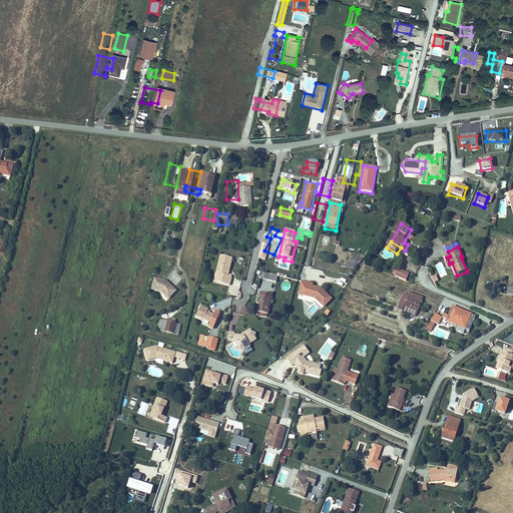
[(223,258),(213,254),(206,282),(220,285),(222,276),(218,275),(223,258)]
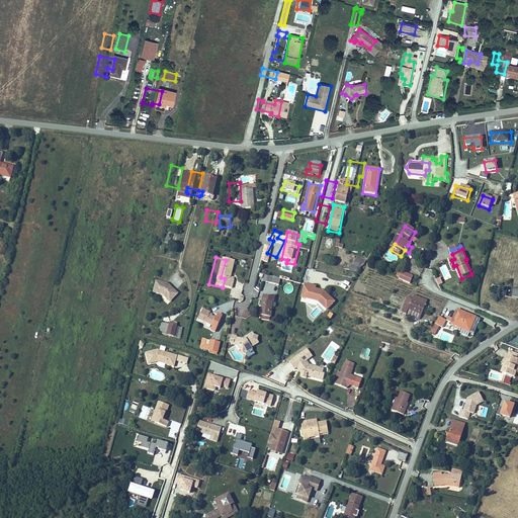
[(344,264),(343,269),(358,272),(359,267),(363,267),(365,261),(354,259),(353,266),(344,264)]
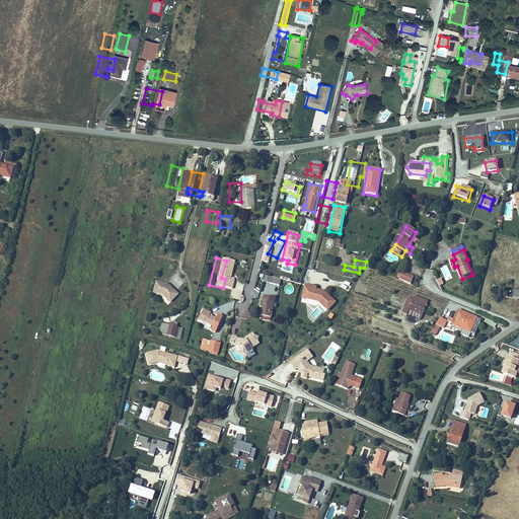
[(402,274),(399,281),(412,285),(415,278),(402,274)]
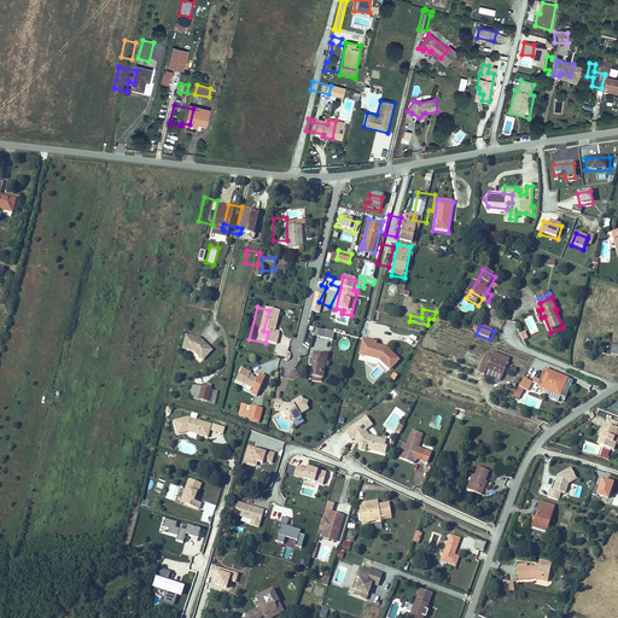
[(327,330),(316,327),(315,334),(325,337),(327,330)]
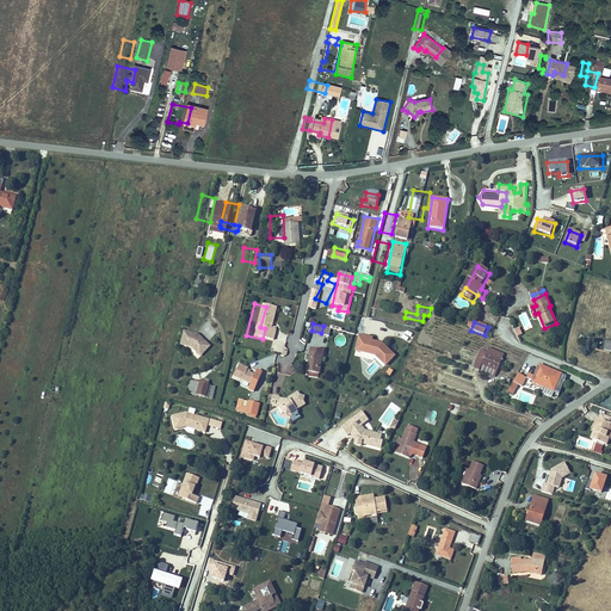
[(178,341),(198,359),(209,349),(190,329),(178,341)]
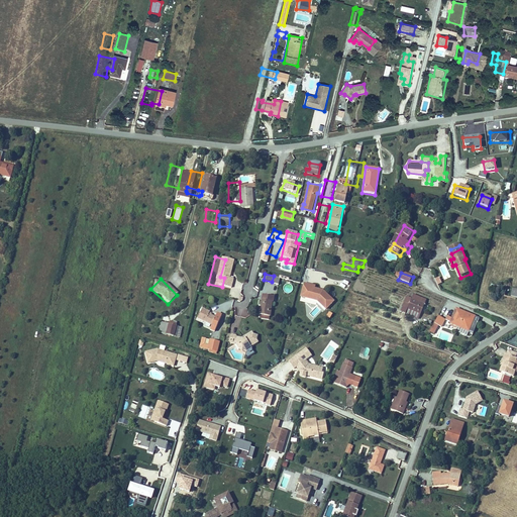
[(301,284),(290,281),(288,289),(294,290),(292,295),(303,298),(312,306),(319,298),(309,288),(308,289),(306,288),(300,286),(301,284)]
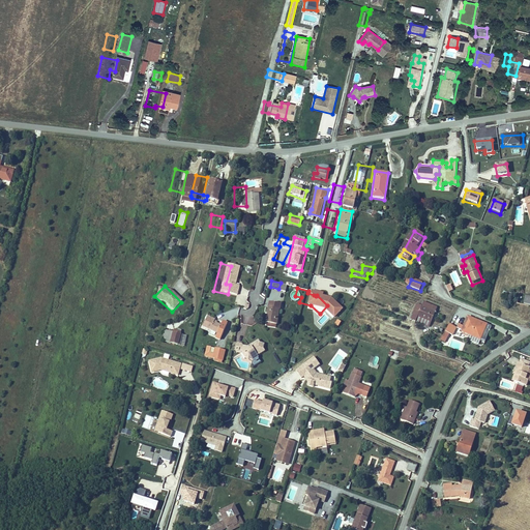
[(407,303),(402,301),(395,318),(401,320),(404,313),(407,303)]
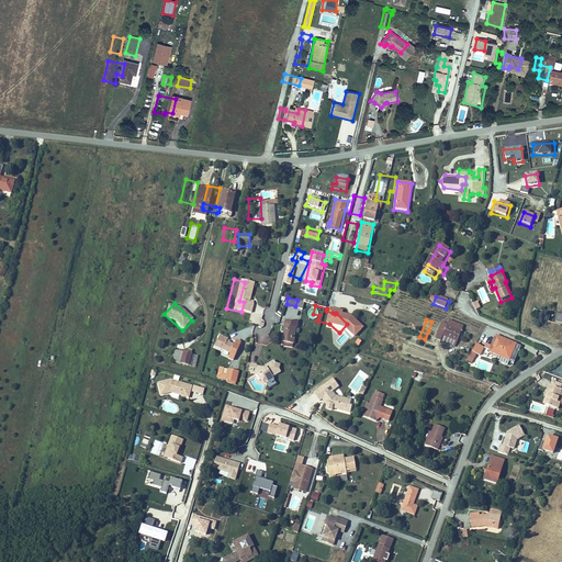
[(271,321),(267,340),(278,343),(280,344),(281,337),(279,336),(280,333),(282,333),(284,324),(271,321)]
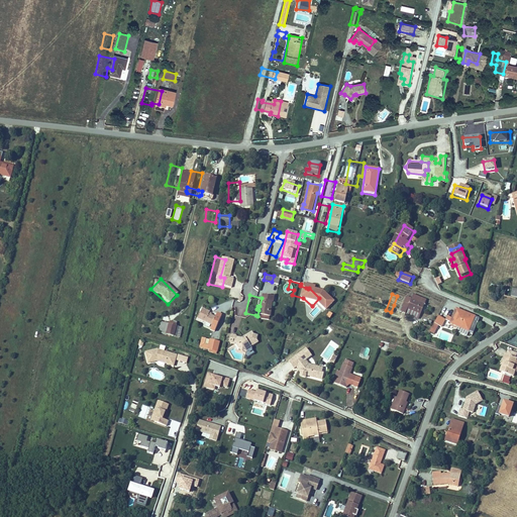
[(259,319),(270,321),(274,297),(263,295),(259,319)]
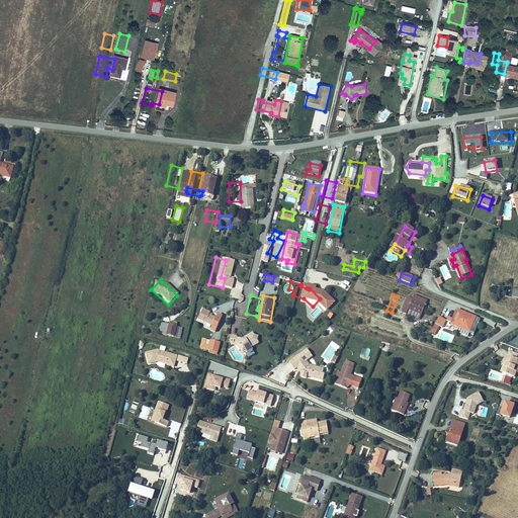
[(398,296),(395,306),(408,311),(412,300),(399,295),(398,296)]
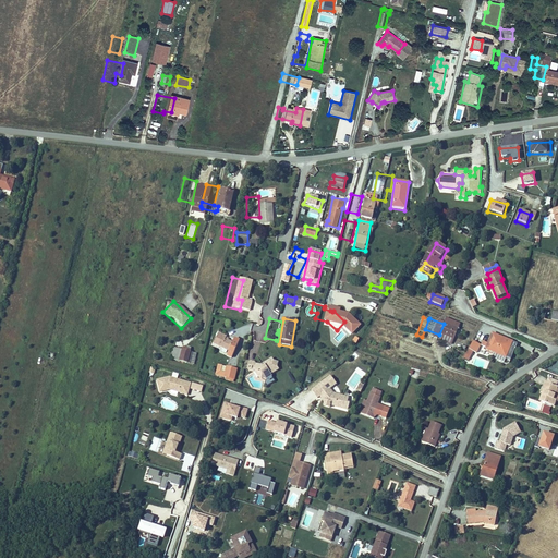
[(439,335),(425,329),(422,337),(436,342),(439,335)]
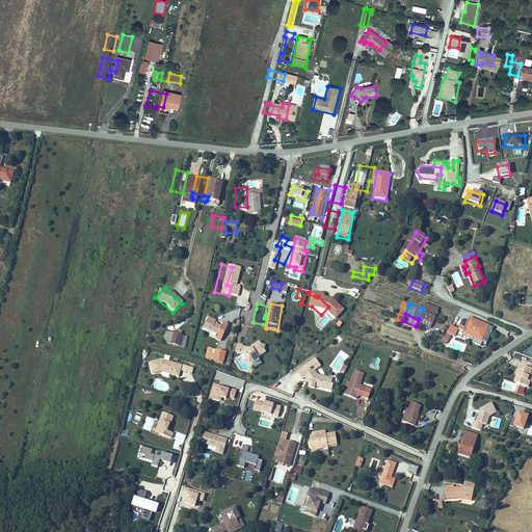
[(456,314),(450,328),(468,336),(474,321),(456,314)]
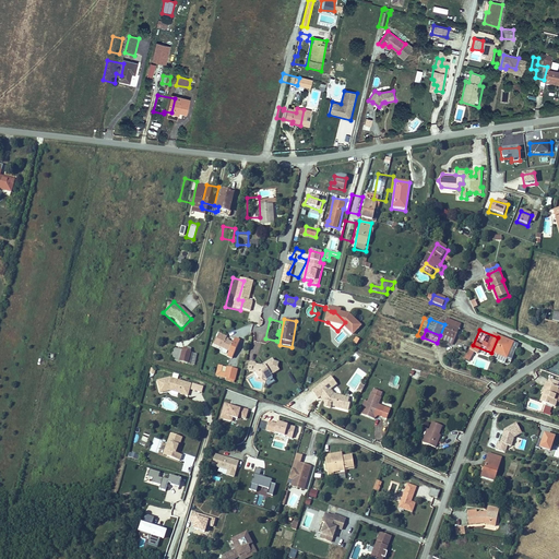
[(218,339),(217,343),(213,342),(209,340),(210,337),(203,335),(199,347),(215,352),(213,357),(218,358),(224,340),(218,339)]
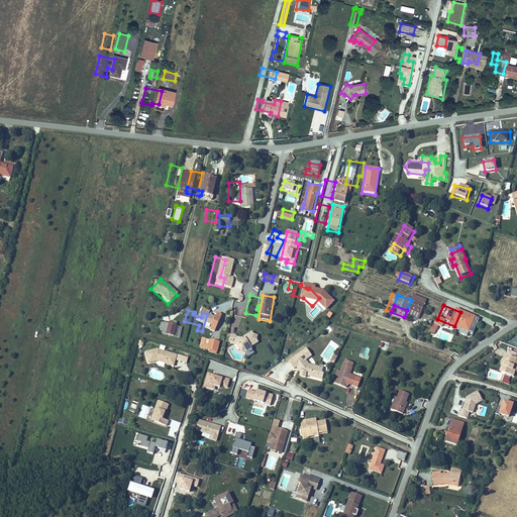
[(434,315),(427,312),(423,319),(430,323),(434,315)]
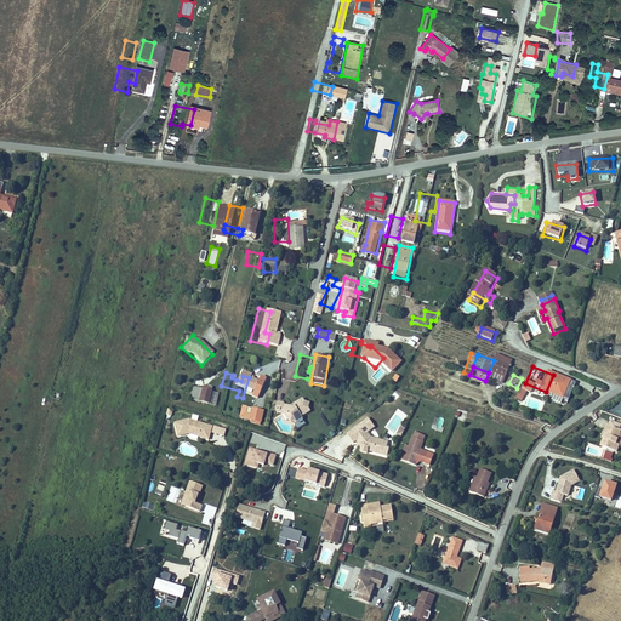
[(189,383),(188,387),(184,400),(200,404),(203,391),(197,389),(197,386),(189,383)]
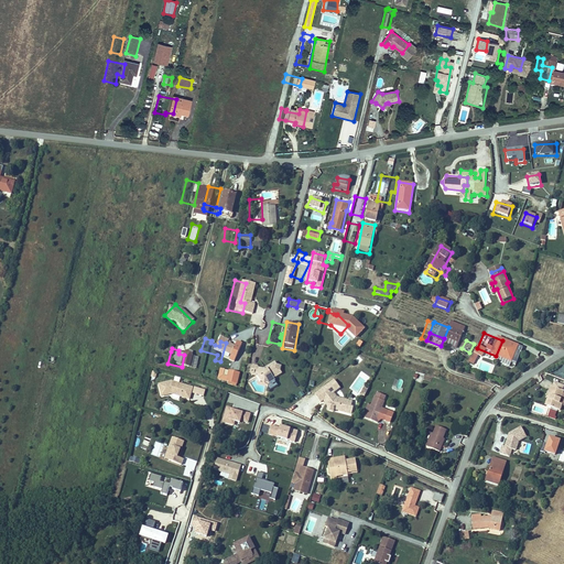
[(164,350),(162,362),(167,364),(171,351),(164,350)]
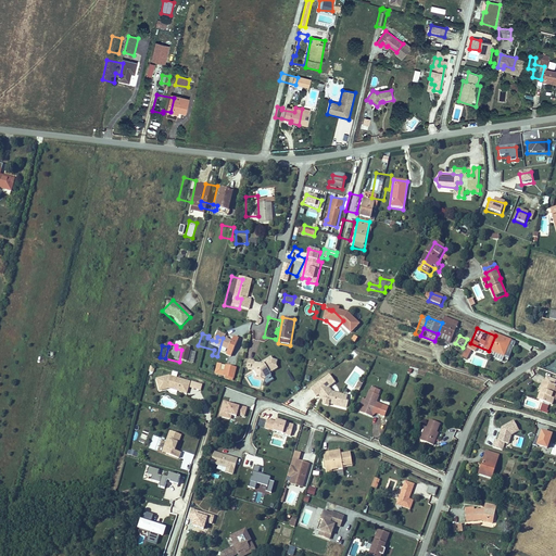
[(239,359),(234,358),(232,367),(239,368),(242,369),(245,376),(251,377),(255,375),(254,373),(263,367),(261,365),(262,359),(257,358),(255,356),(248,361),(249,363),(245,364),(243,363),(238,362),(239,359)]
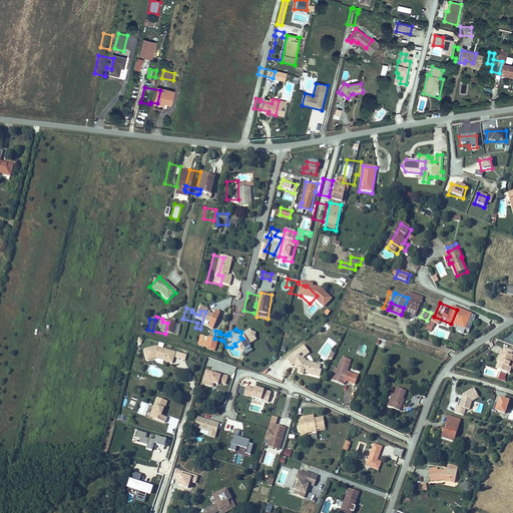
[(202,349),(204,340),(195,338),(193,347),(194,348),(202,349)]
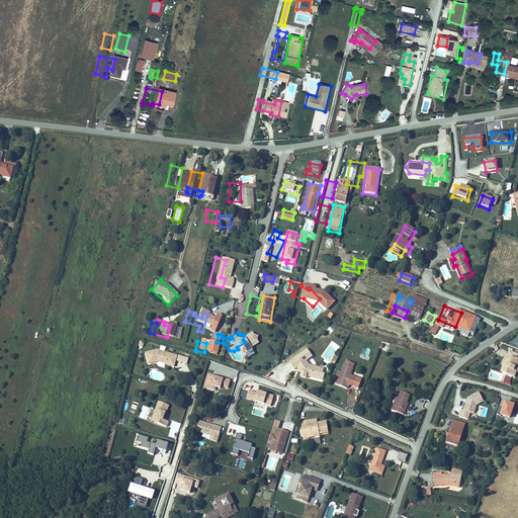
[(299,354),(293,346),(276,359),(281,367),(284,365),(288,370),(287,374),(293,375),(293,373),(310,377),(312,371),(310,370),(311,365),(296,362),(293,358),(299,354)]
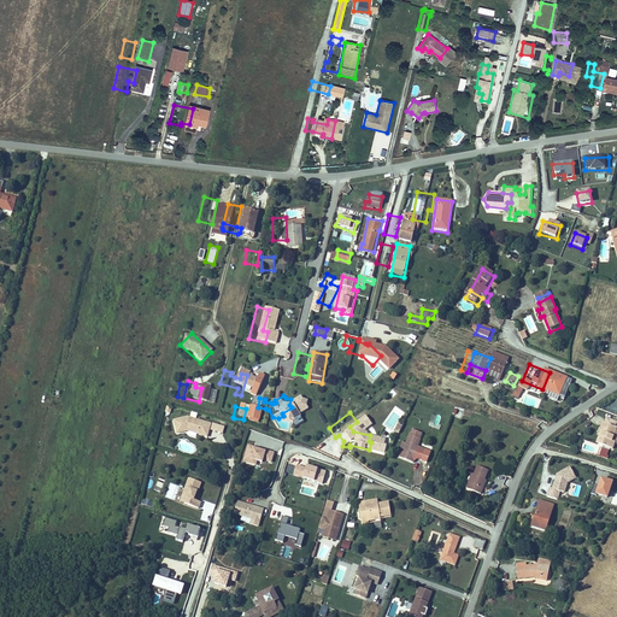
[(433,415),(428,425),(438,429),(442,418),(433,415)]
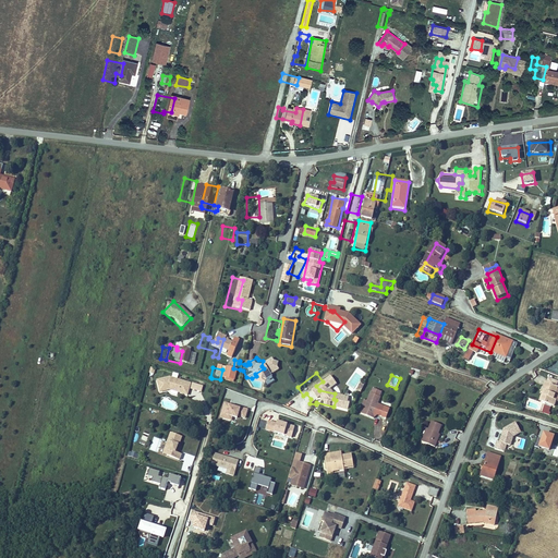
[(164,390),(164,392),(171,395),(176,384),(155,377),(142,379),(145,391),(154,389),(155,386),(157,387),(156,388),(164,390)]
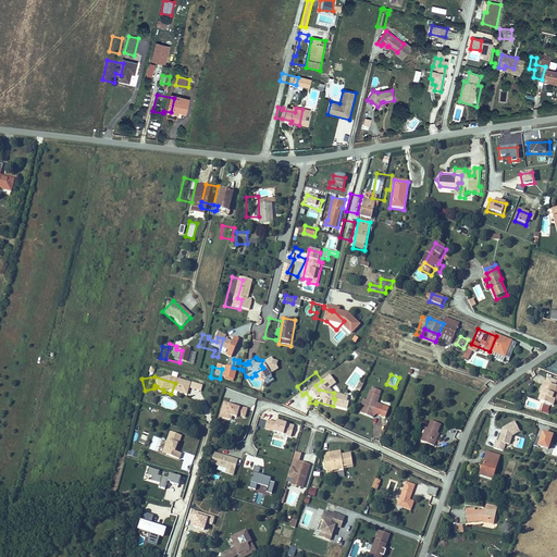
[(523,396),(536,400),(539,394),(535,393),(540,380),(527,376),(524,385),(527,386),(523,396)]
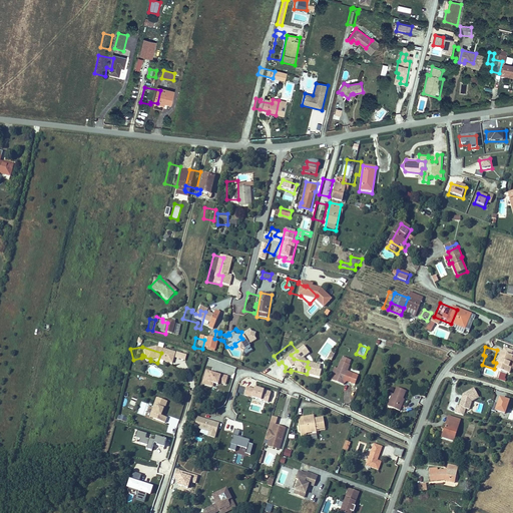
[(512,375),(512,369),(512,359),(512,353),(512,350),(501,348),(495,371),(512,375)]
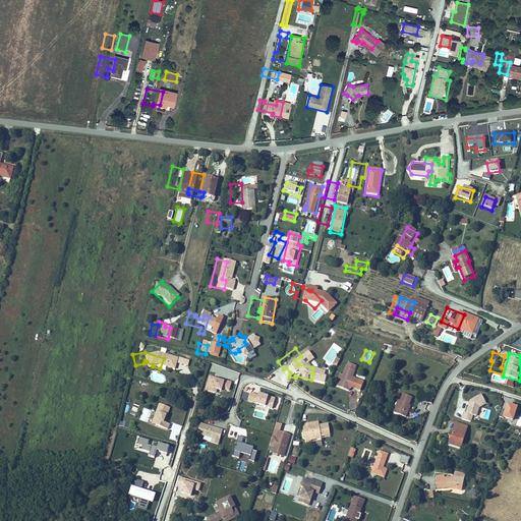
[(188,366),(189,360),(179,358),(178,364),(188,366)]
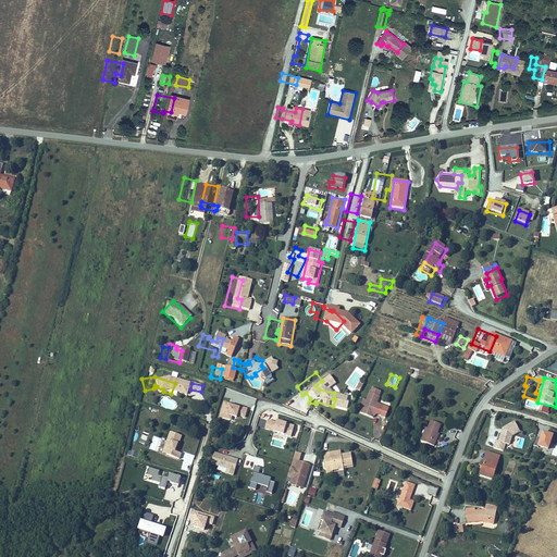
[(385,419),(390,408),(378,404),(382,392),(369,387),(359,413),(373,419),(374,416),(385,419)]
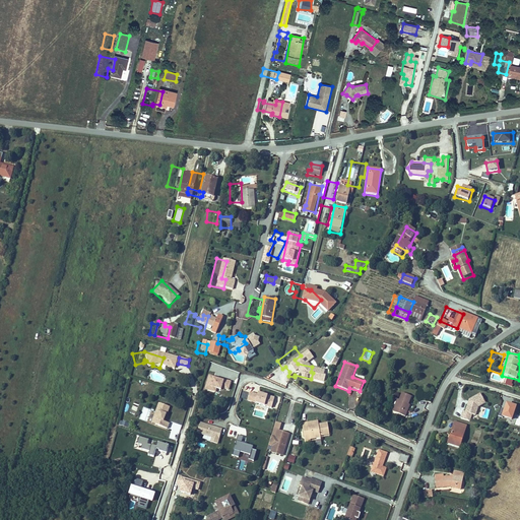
[(323,380),(322,385),(335,388),(336,385),(334,384),(336,376),(339,367),(331,365),(329,371),(326,381),(323,380)]
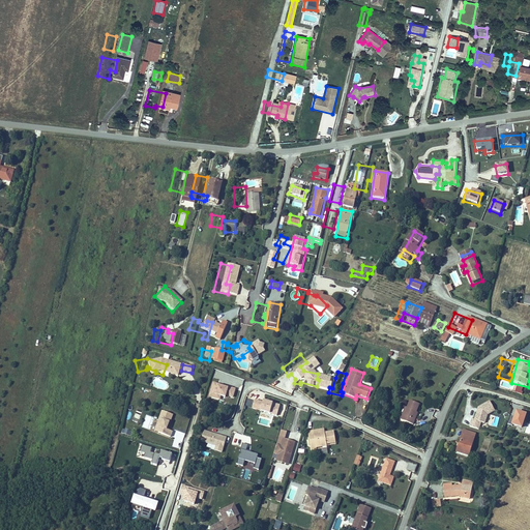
[(226,396),(233,399),(236,389),(213,382),(208,398),(224,402),(226,396)]
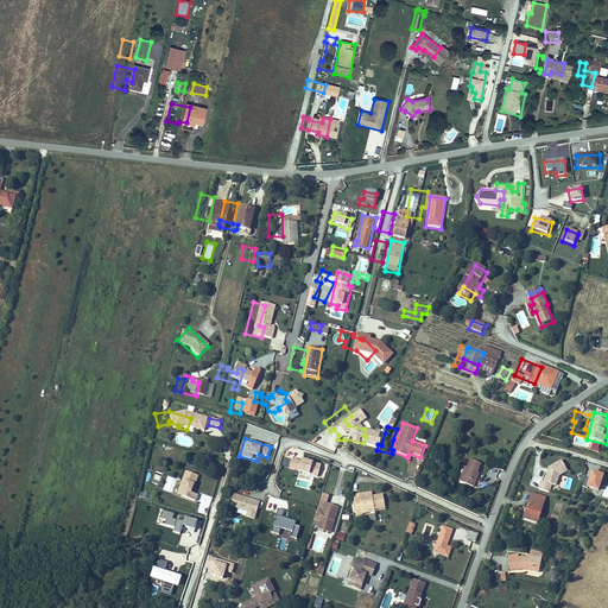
[(597,453),(601,444),(593,442),(590,451),(597,453)]
